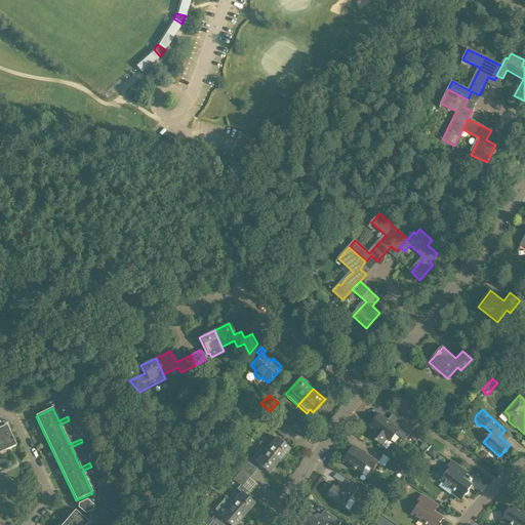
[(290,413),(283,421),(292,429),(299,420),(290,413)]
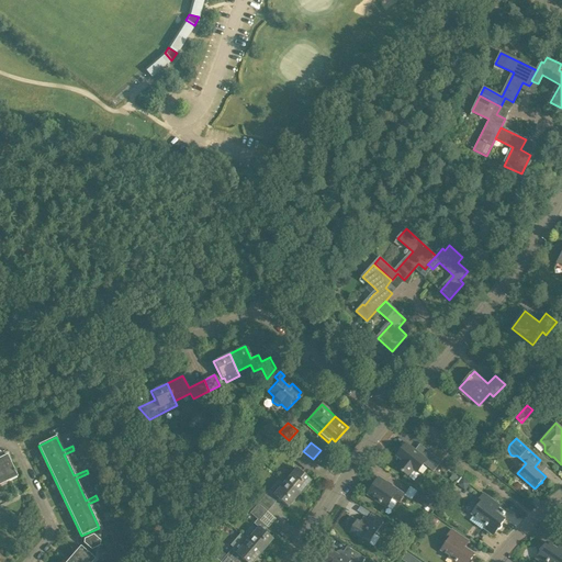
[(401,472),(402,473),(403,472),(408,476),(414,470),(417,473),(424,464),(434,472),(441,461),(429,452),(425,458),(406,444),(396,456),(402,460),(396,467),(402,471),(401,472)]
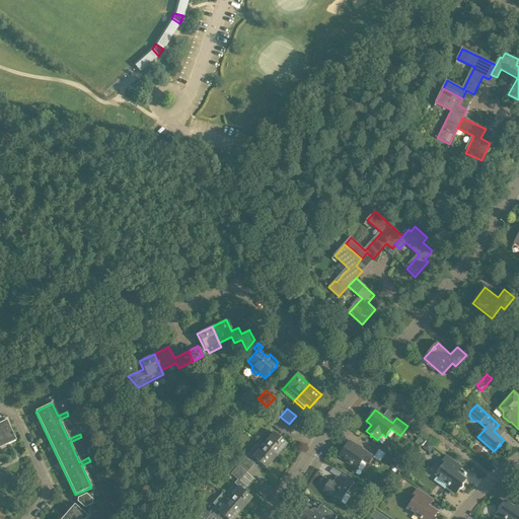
[(228,415),(217,427),(226,434),(236,422),(228,415)]
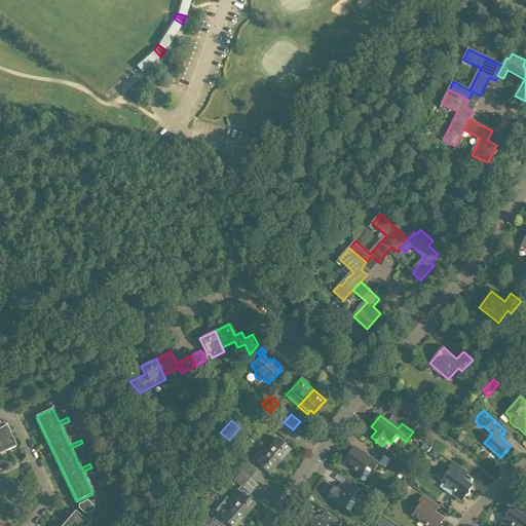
[(293,429),(284,422),(275,431),(285,439),(293,429)]
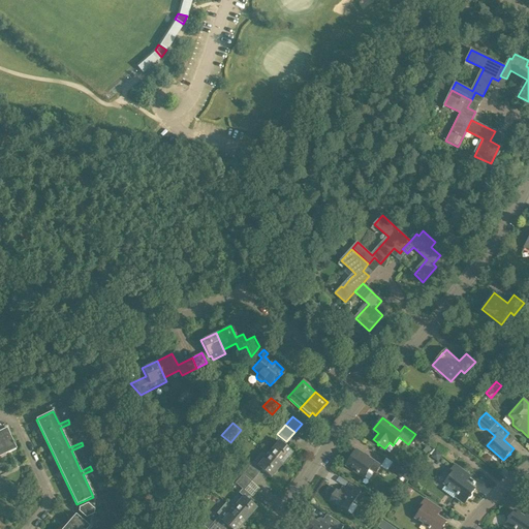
[(0,456),(17,448),(6,428),(0,431),(0,456)]
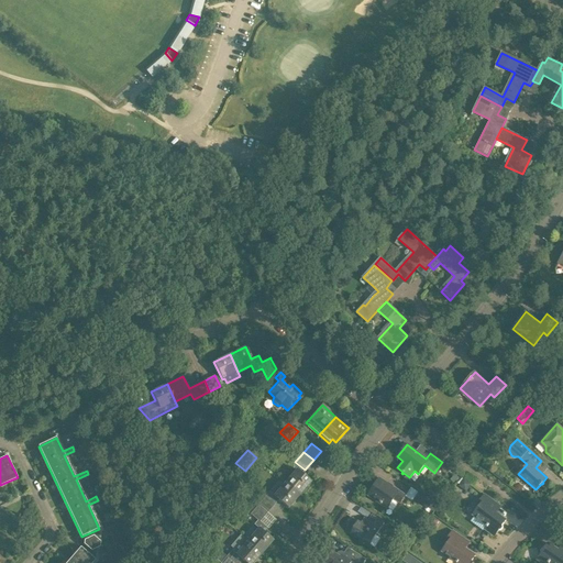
[(297,470),(285,483),(299,495),(311,482),(297,470)]
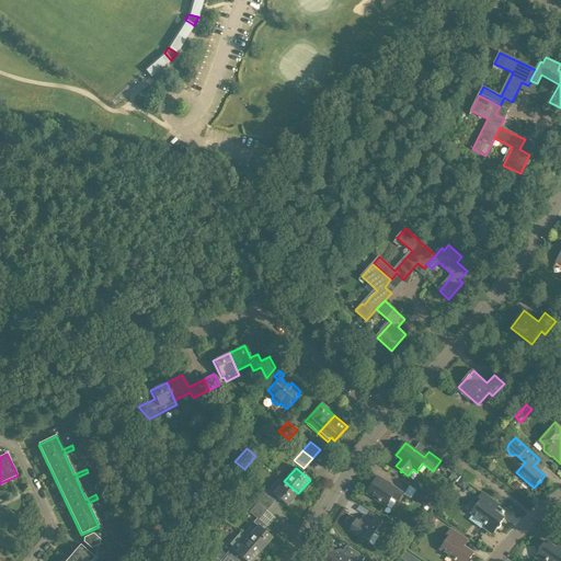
[(454,472),(449,478),(453,482),(458,476),(454,472)]
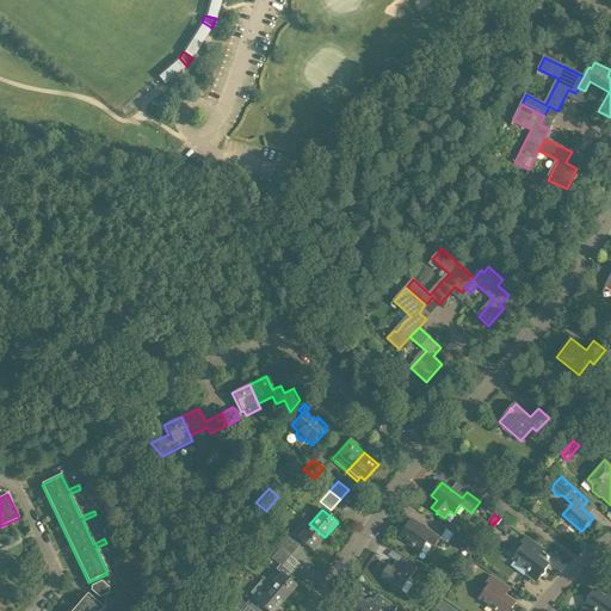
[(400,537),(420,551),(427,541),(434,545),(439,538),(412,519),(400,537)]
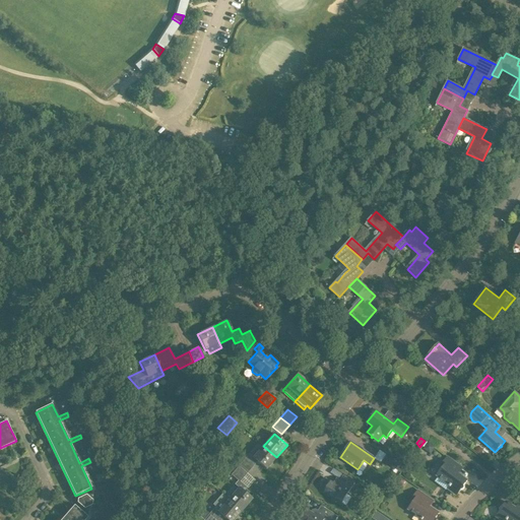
[(244,460),(239,466),(247,474),(257,462),(266,469),(276,457),(263,446),(253,458),(249,454),(244,460)]
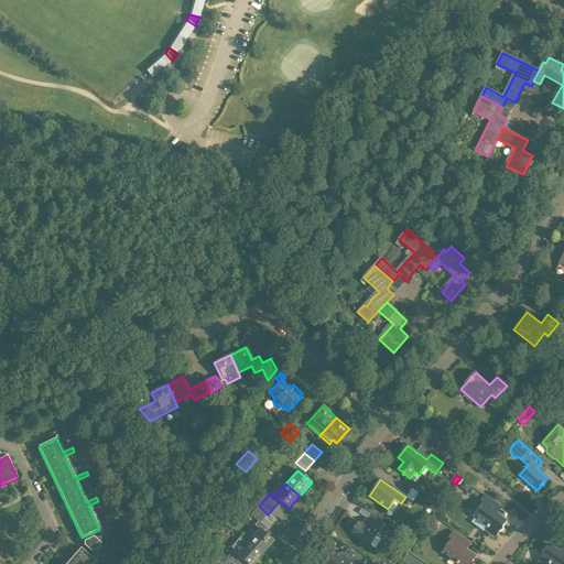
[(415,500),(429,509),(433,502),(420,494),(415,500)]
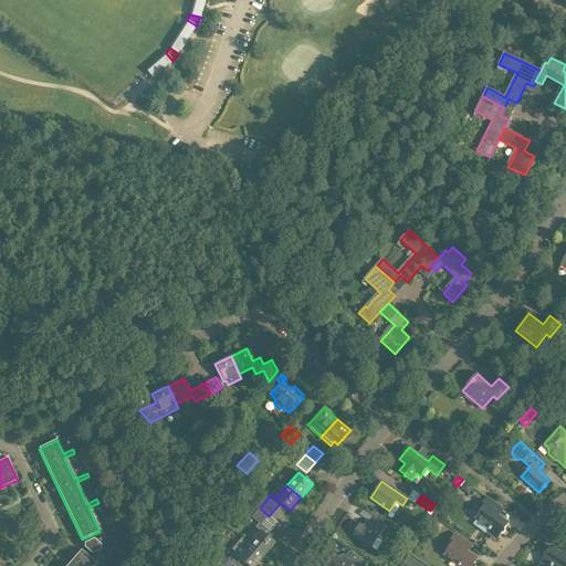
[(255,504),(260,507),(265,501),(262,498),(255,504)]
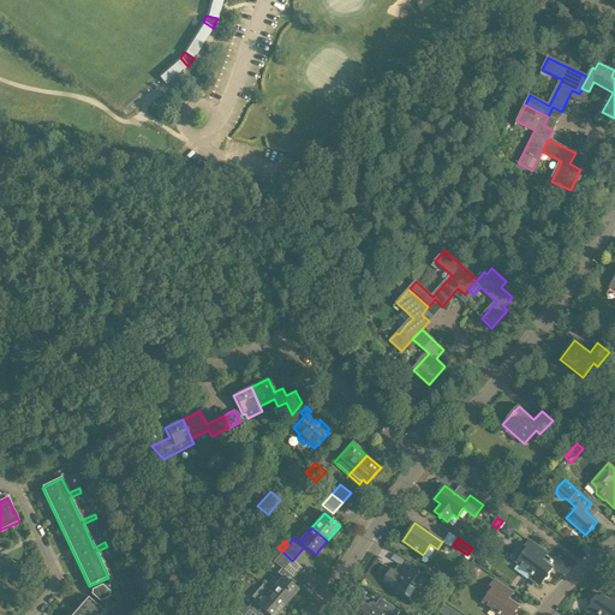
[(520,553),(523,554),(517,562),(532,574),(530,579),(539,586),(544,579),(547,579),(549,577),(549,574),(553,568),(542,561),(547,554),(529,541),(520,553)]
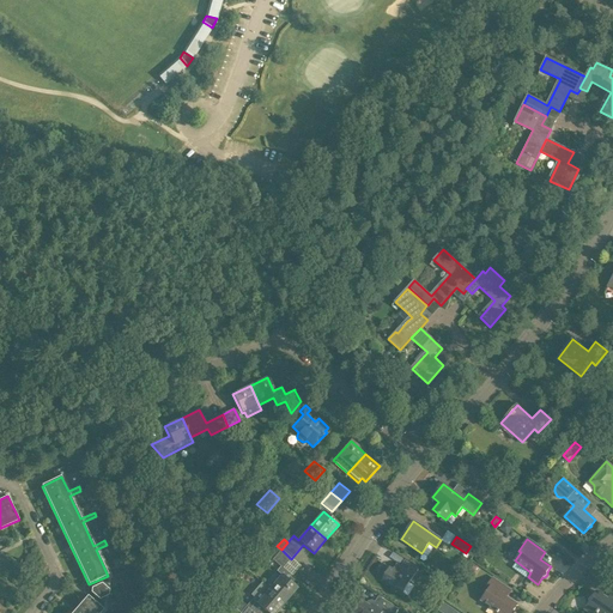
[(269,589),(285,602),(297,588),(286,580),(291,575),(283,568),(291,559),(281,550),(272,560),(280,566),(277,571),(281,576),(269,589)]
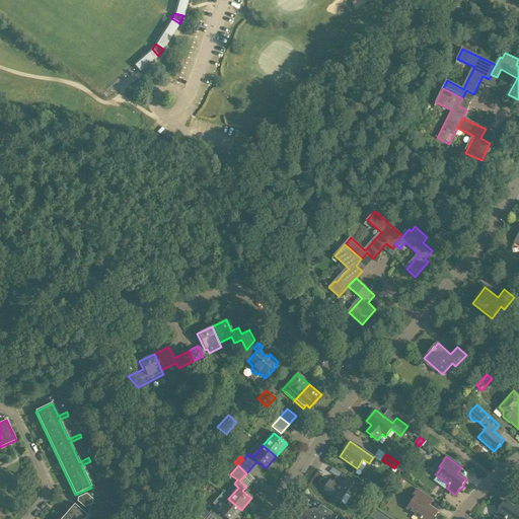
[(338,501),(339,501),(344,493),(346,494),(354,482),(343,474),(340,479),(336,477),(334,482),(331,482),(325,477),(320,486),(324,489),(323,492),(330,496),(331,500),(335,501),(338,501)]
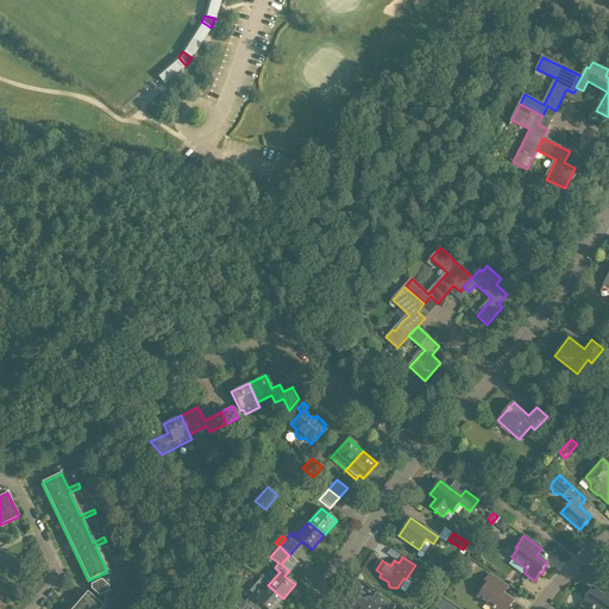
[(470,559),(465,565),(471,570),(476,563),(470,559)]
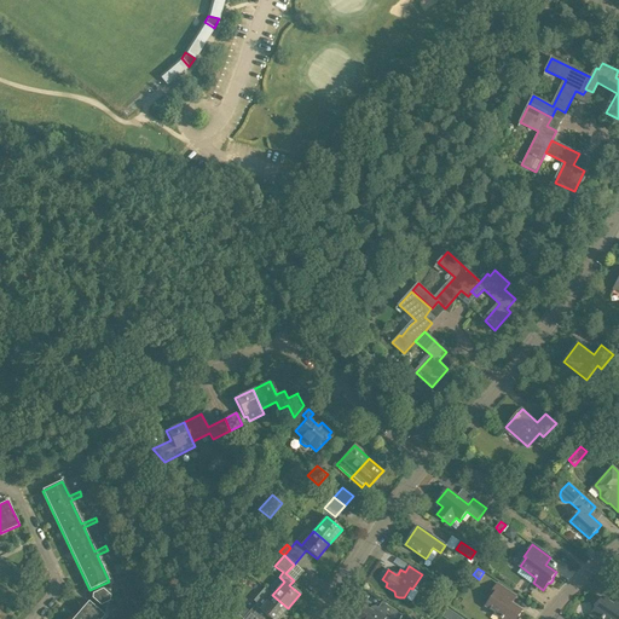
[(127,576),(140,603),(126,618),(136,618),(149,605),(133,573),(127,576)]
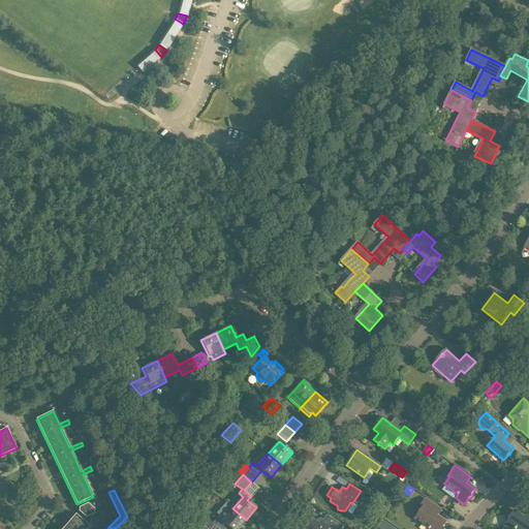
[(100,496),(110,514),(96,528),(104,528),(117,515),(106,493),(100,496)]
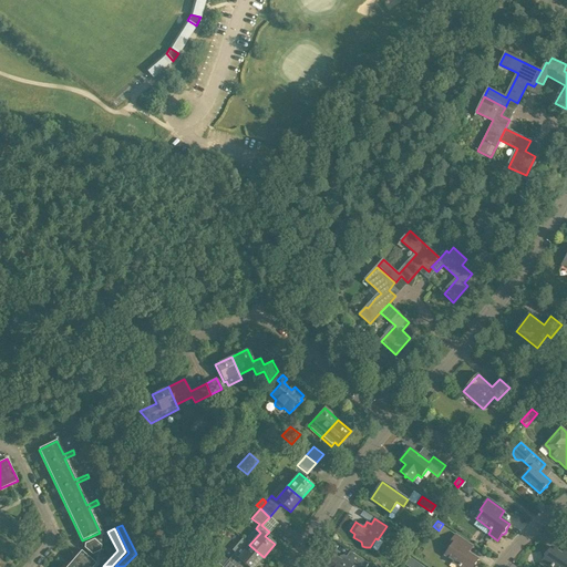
[(445,556),(461,566),(460,566),(475,566),(475,565),(478,559),(468,553),(473,546),(456,535),(449,546),(451,547),(445,556)]
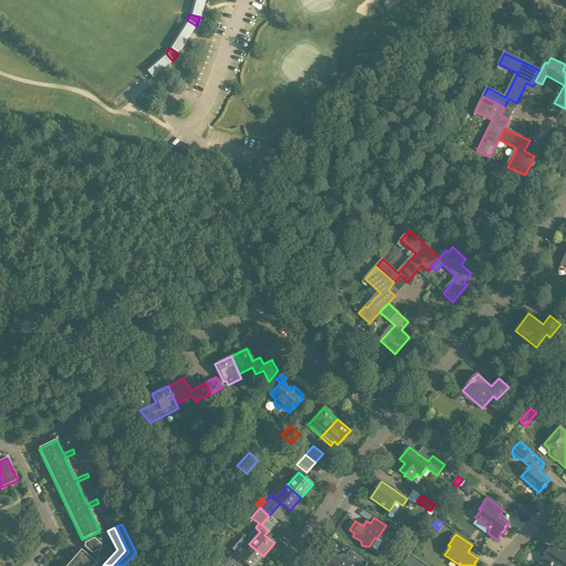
[(84,547),(92,554),(100,551),(101,545),(94,538),(84,543),(84,547)]
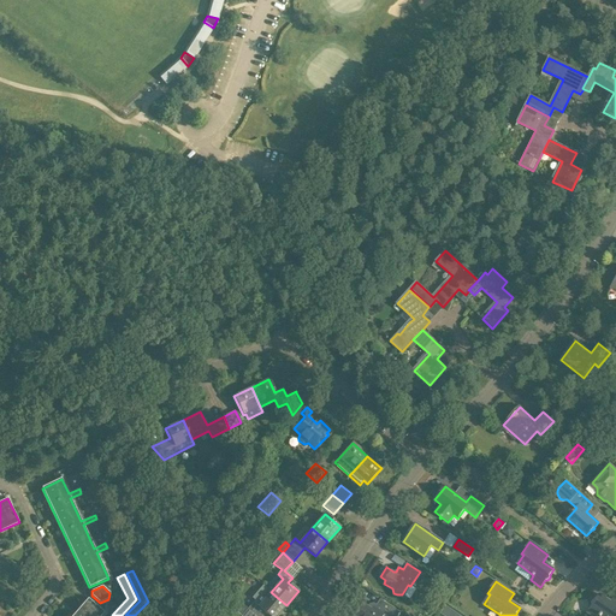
[(255,600),(241,615),(262,615),(265,614),(268,615),(277,615),(286,605),(271,592),(262,586),(253,598),(255,600)]
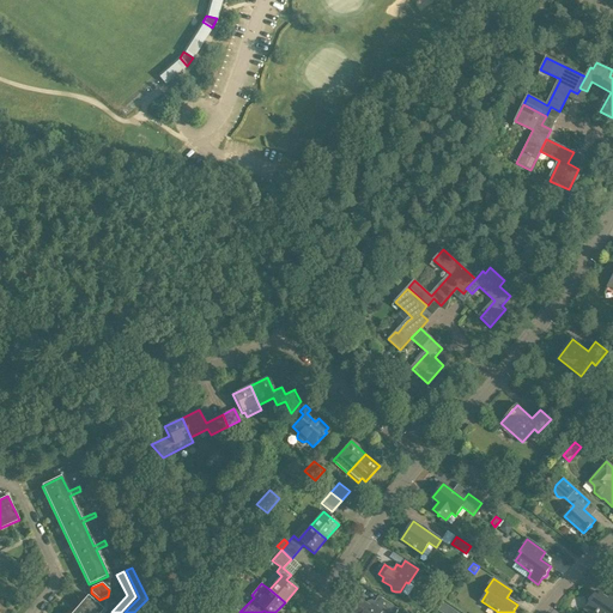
[(584,610),(589,612),(612,612),(612,593),(608,599),(596,592),(593,598),(590,598),(588,600),(589,604),(584,610)]
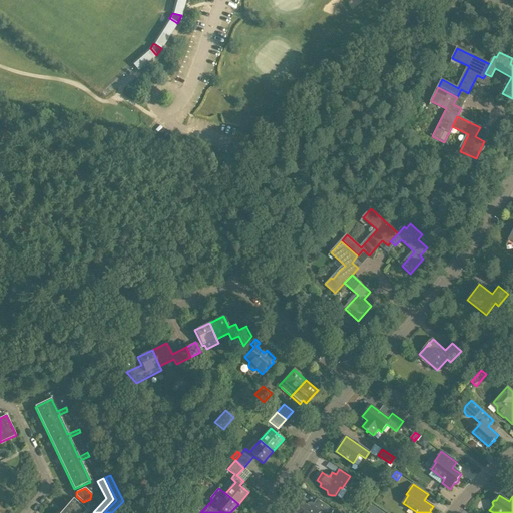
[(89,512),(73,499),(60,512),(89,512)]
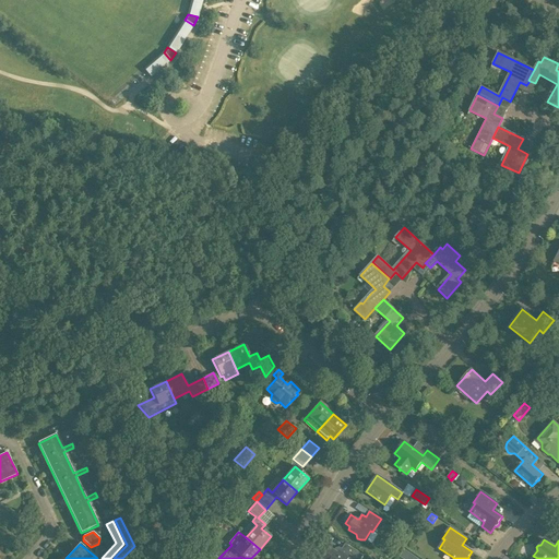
[(322,558),(360,558),(364,556),(345,544),(342,549),(340,548),(336,549),(335,550),(330,547),(322,558)]
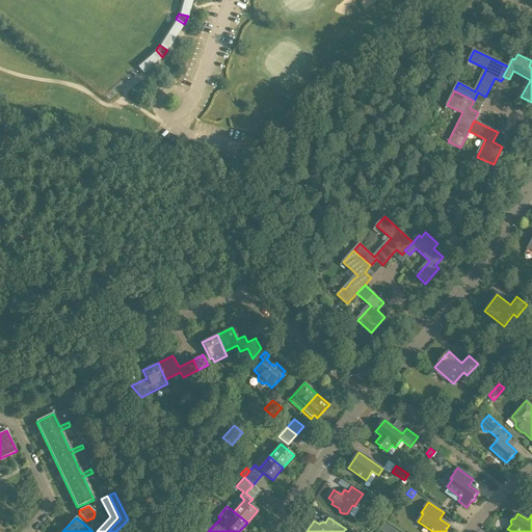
[(384,531),(386,531),(390,526),(384,523),(380,529),(384,531)]
